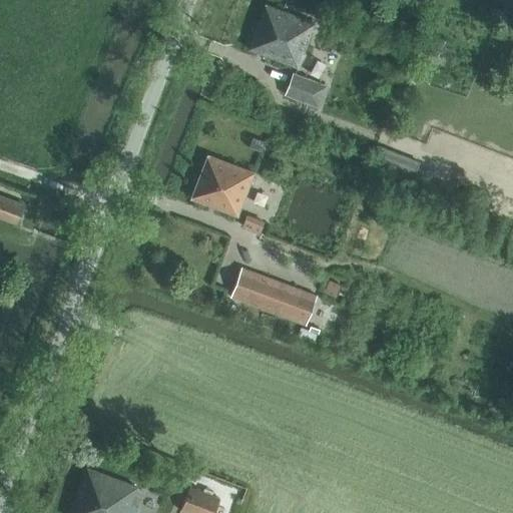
[(266,6),(249,50),(299,68),(315,24),(266,6)]
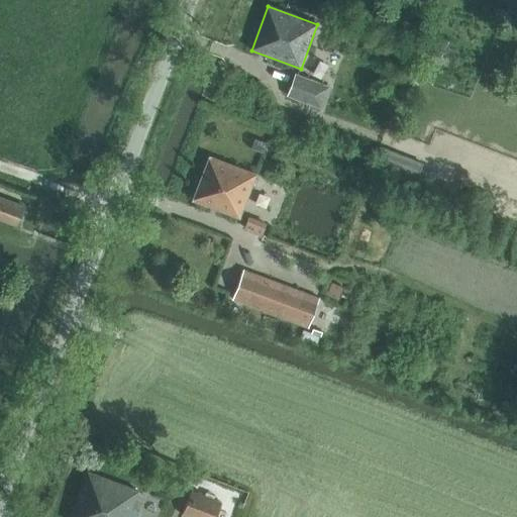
[(297,77),(287,95),(320,108),(328,88),(297,77)]
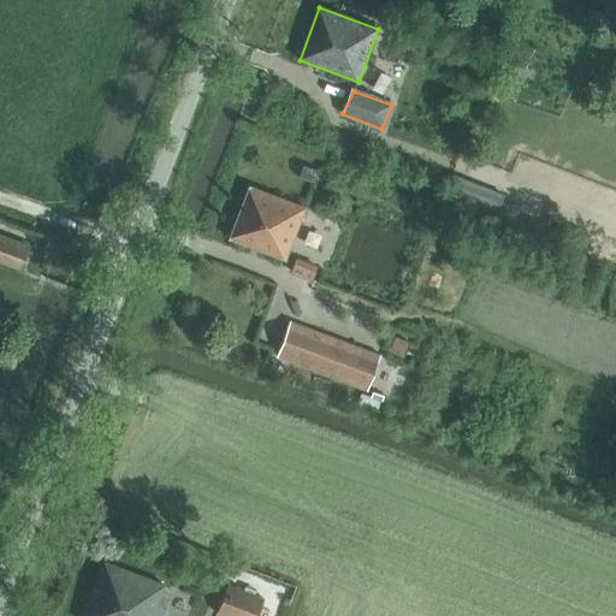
[(451,175),(442,201),(495,220),(504,194),(451,175)]
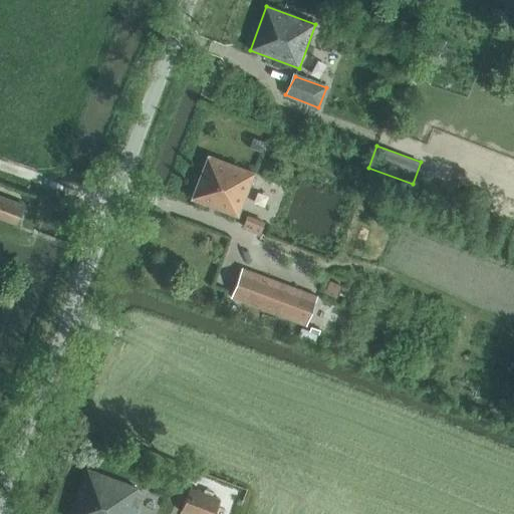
[(208,156),(192,199),(238,216),(254,174),(208,156)]
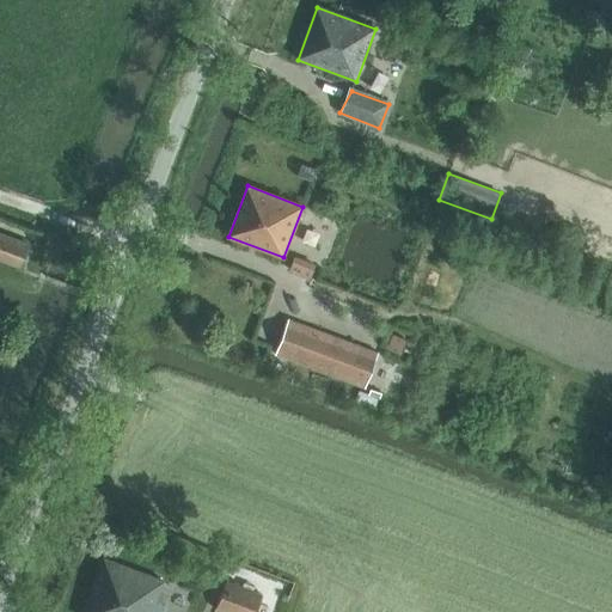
[(0,258),(19,267),(28,244),(0,233),(0,258)]
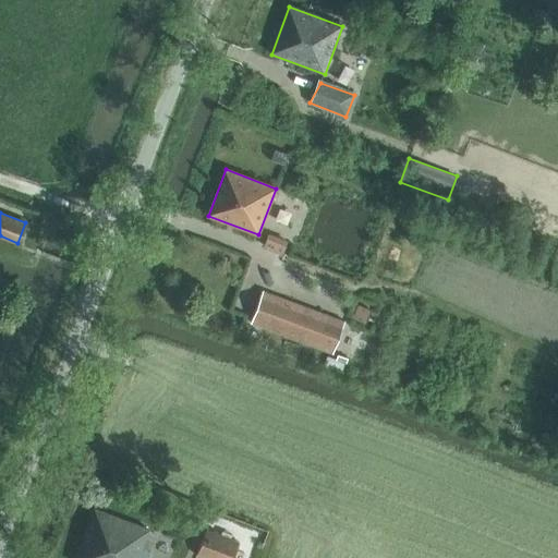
[(262,291),(251,323),(334,353),(344,322),(262,291)]
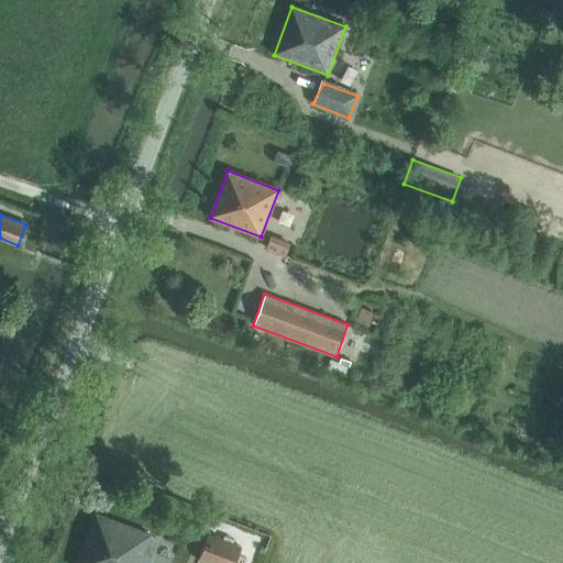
[(543,442),(556,448),(560,438),(547,433),(543,442)]
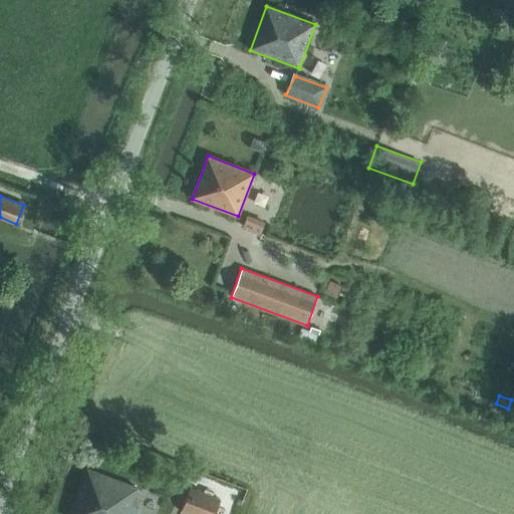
[(87,470),(69,513),(127,513),(138,490),(87,470)]
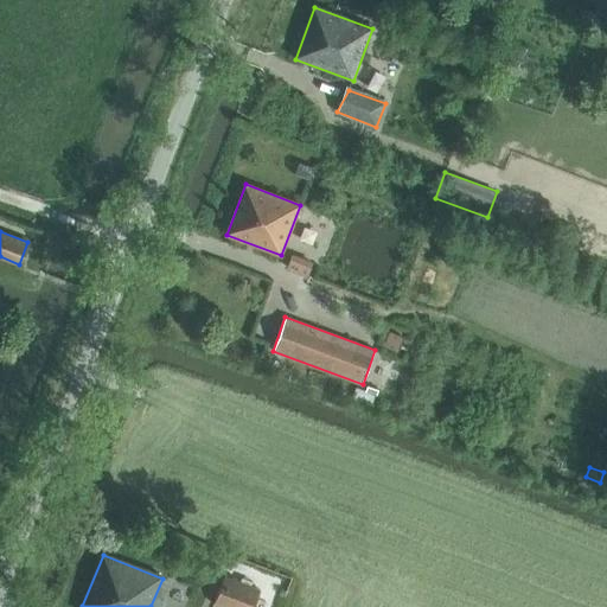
[(224,575),(212,605),(218,606),(254,606),(261,590),(224,575)]
